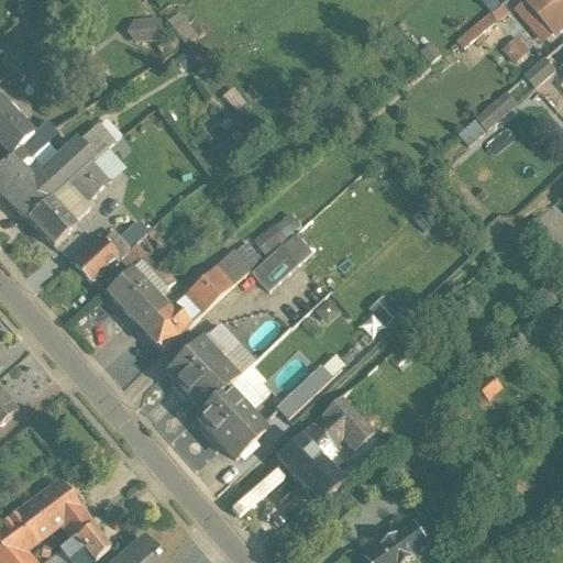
[(172,0),(167,3),(168,4),(158,12),(164,21),(190,0),(189,0),(172,0)]
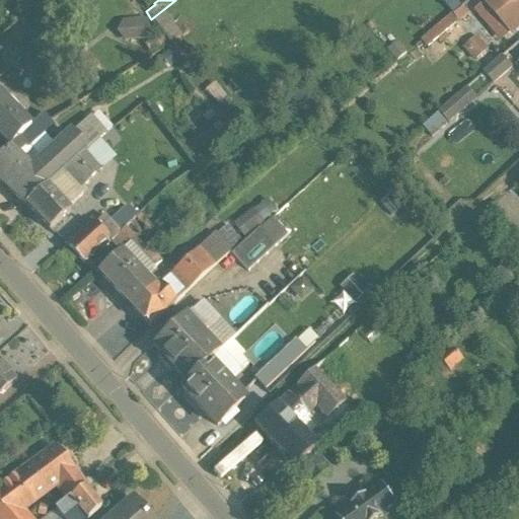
[(518,0),(485,0),(511,29),(518,22),(518,0)]
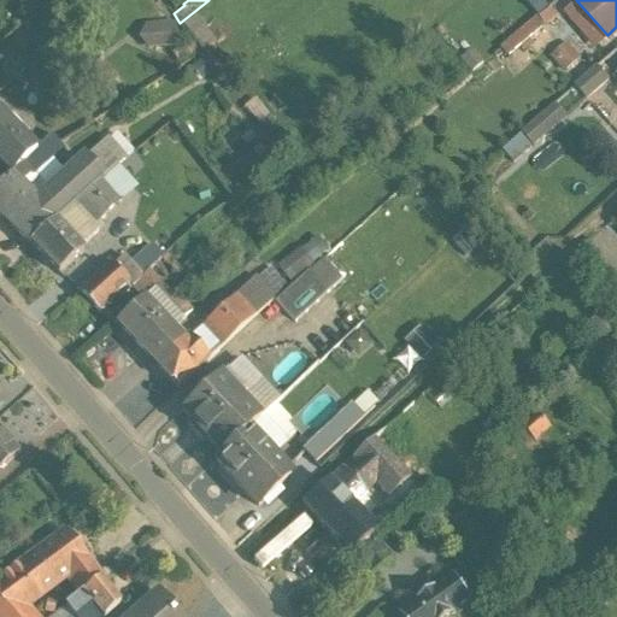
[(198,24),(193,17),(187,22),(192,29),(191,30),(199,42),(209,35),(200,22),(198,24)]
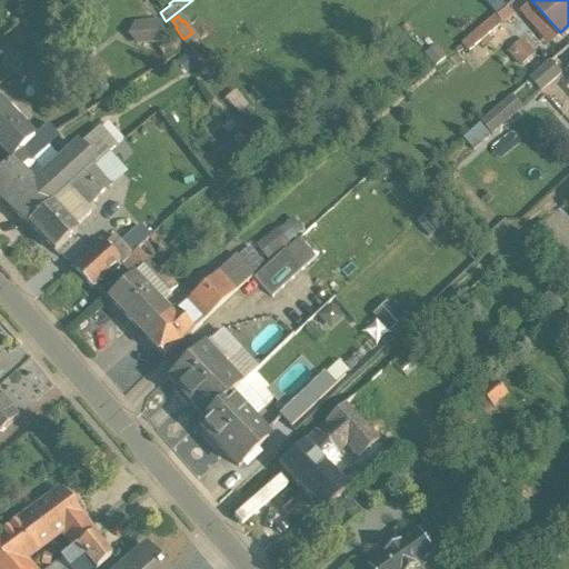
[(160,21),(138,23),(140,40),(161,38),(160,21)]
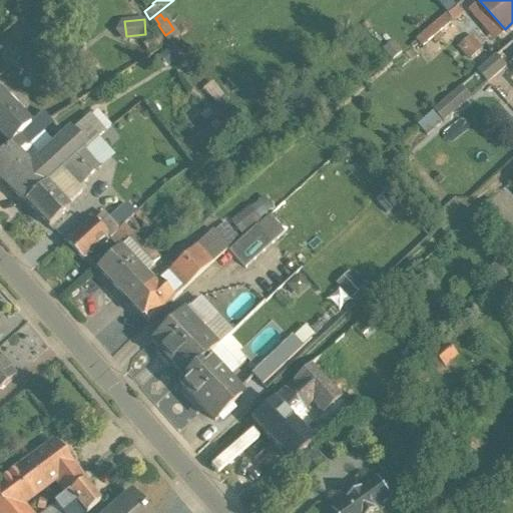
[(471,38),(462,46),(469,55),(479,47),(471,38)]
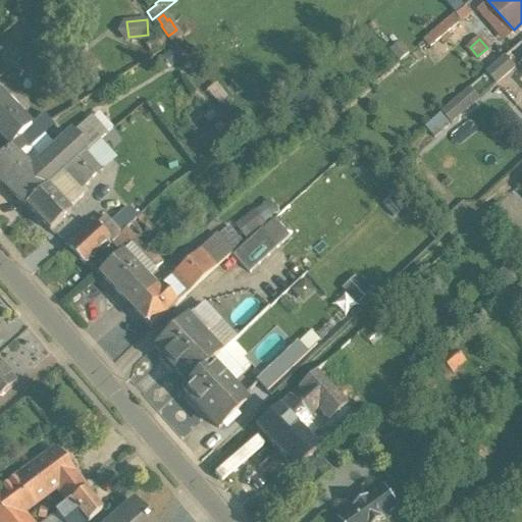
[(82,55),(70,63),(81,75),(91,67),(82,55)]
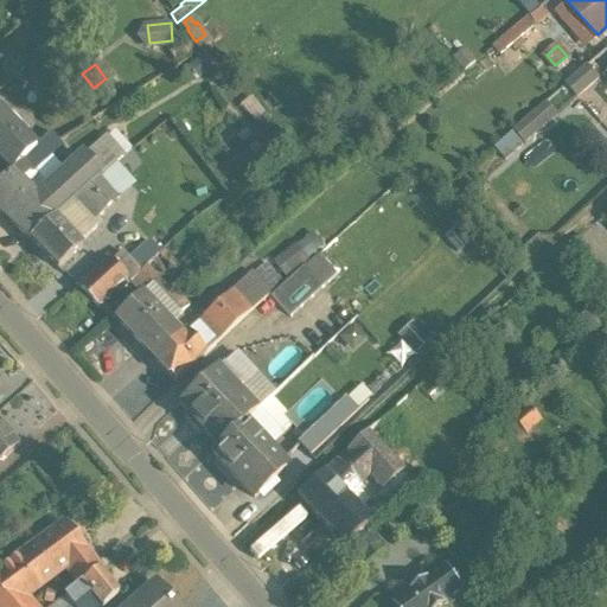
[(586,64),(564,83),(576,96),(598,77),(586,64)]
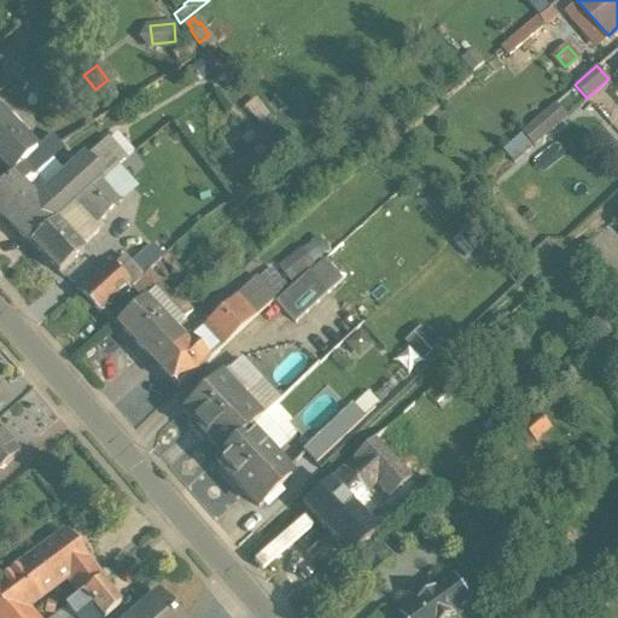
[(246,101),(263,124),(273,117),(255,94),(246,101)]
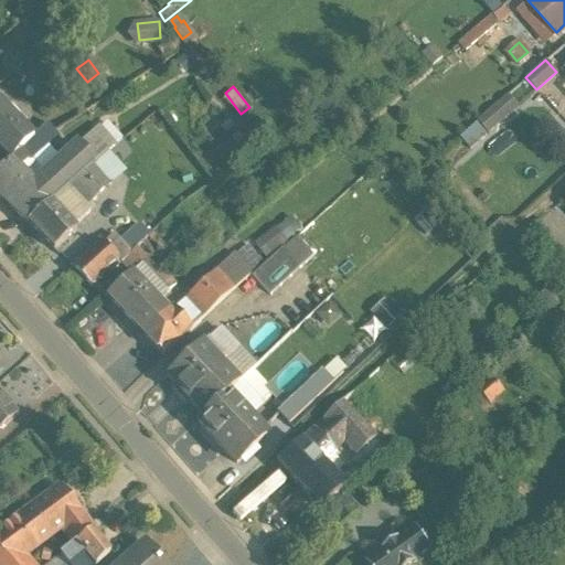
[(507,94),(477,120),(488,131),(518,106),(507,94)]
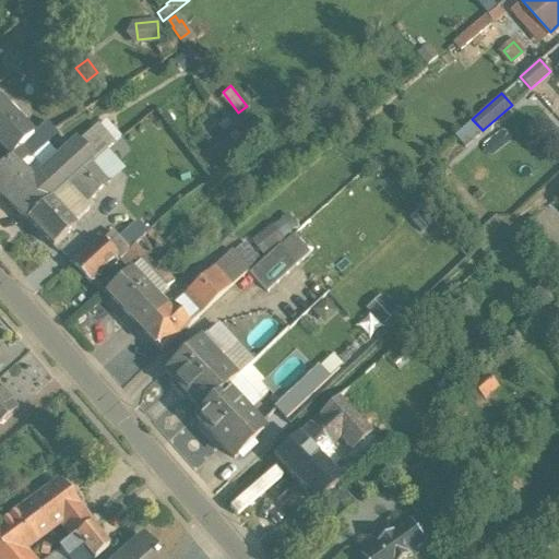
[(33,133),(1,100),(0,102),(0,152),(7,159),(21,146),(33,133)]
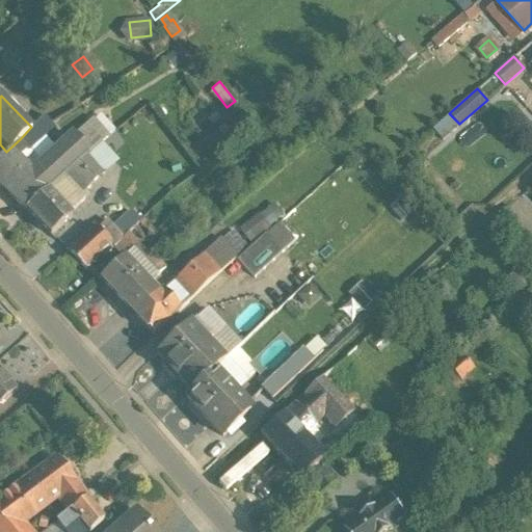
[(134,120),(154,120),(154,106),(134,107),(134,120)]
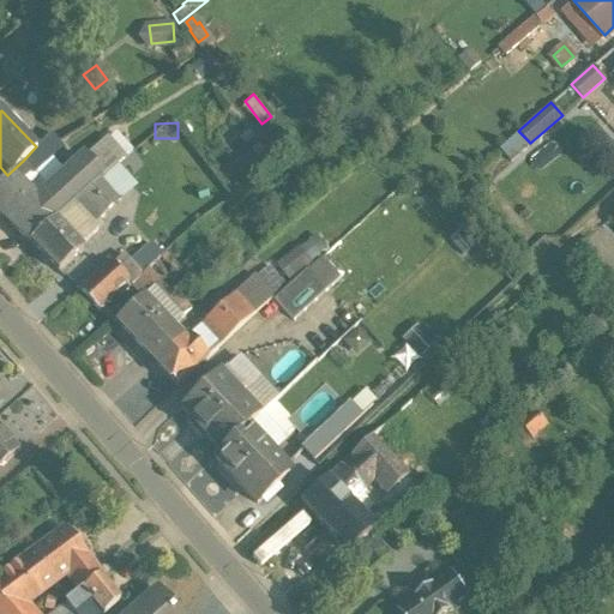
[(36,146),(23,161),(34,173),(46,161),(64,144),(52,132),(36,146)]
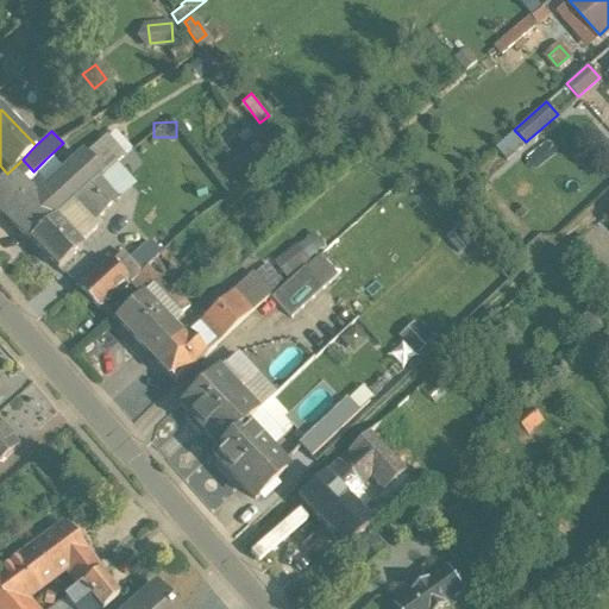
[(107,133),(85,154),(102,174),(115,161),(125,152),(107,133)]
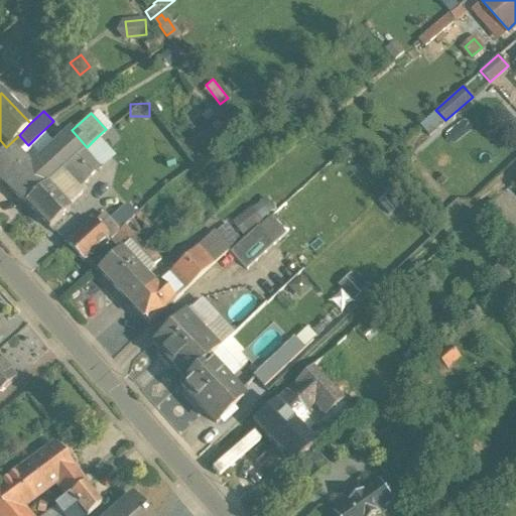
[(20,177),(10,186),(25,204),(46,183),(75,158),(87,147),(72,130),(51,149),(38,135),(28,145),(19,135),(6,147),(0,152),(0,155),(11,167),(20,177)]
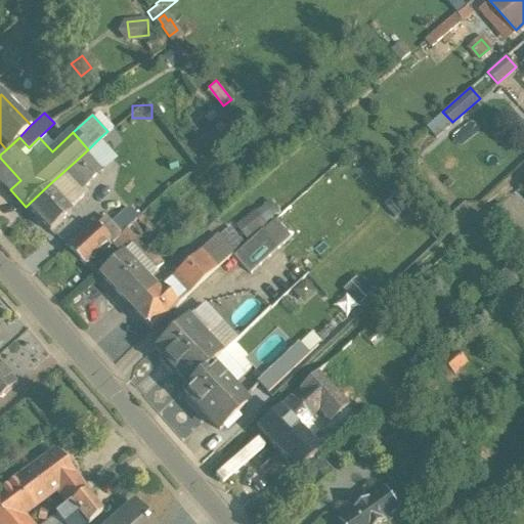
[(88,149),(76,161),(91,178),(116,156),(99,138),(88,149)]
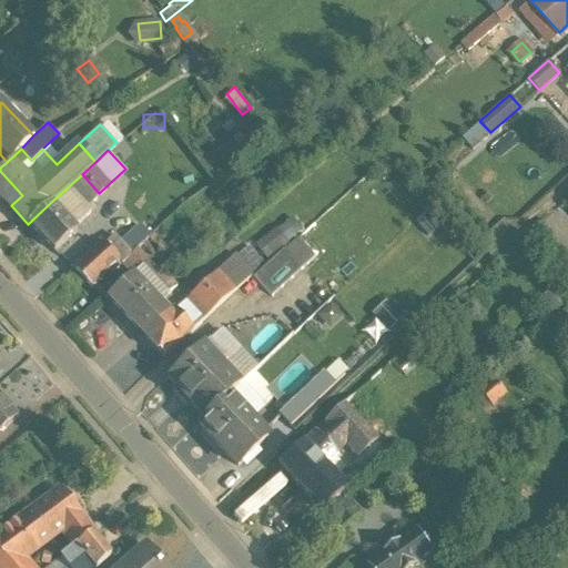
[(0,171),(0,194),(1,195),(12,184),(0,171)]
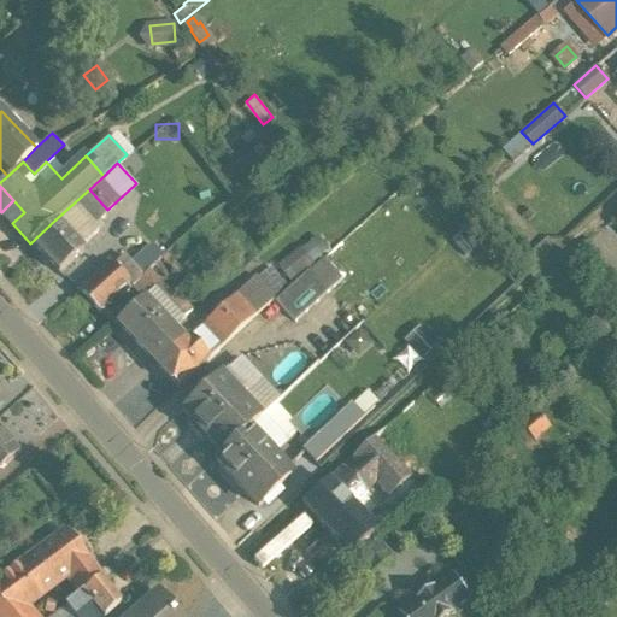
[(89,189),(56,219),(81,246),(103,224),(98,218),(107,210),(89,189)]
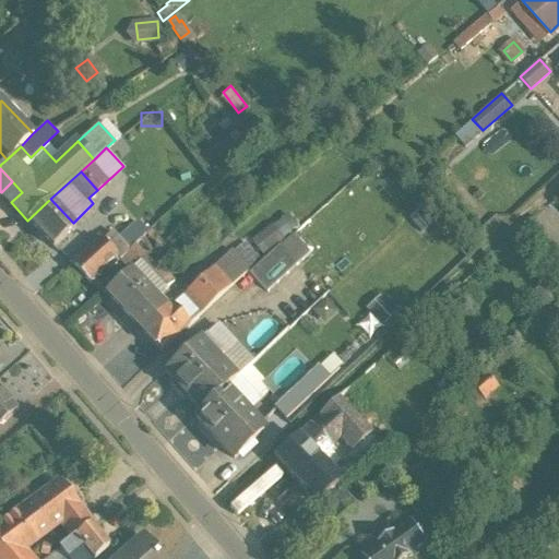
[(12,181),(1,192),(11,202),(22,192),(12,181)]
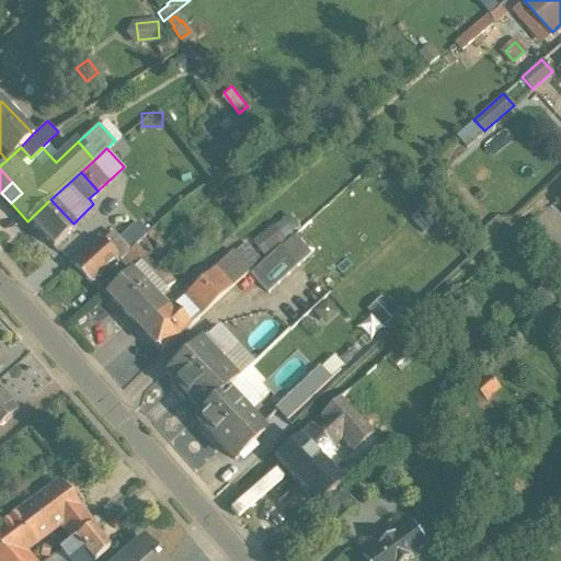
[(50,199),(27,221),(54,247),(76,227),(73,224),(50,199)]
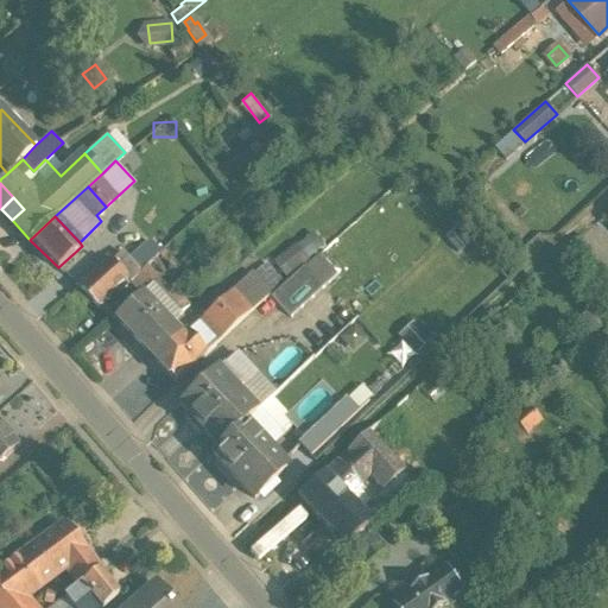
[(314,233),(299,236),(304,254),(317,252),(314,233)]
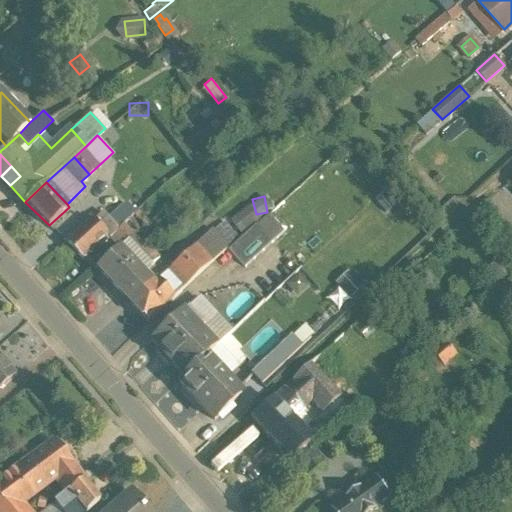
[(239,232),(260,218),(249,202),(229,216),(239,232)]
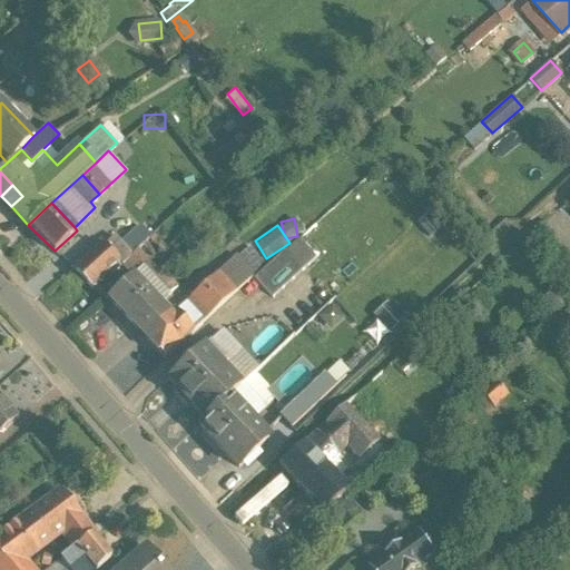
[(144,227),(131,238),(139,247),(151,235),(144,227)]
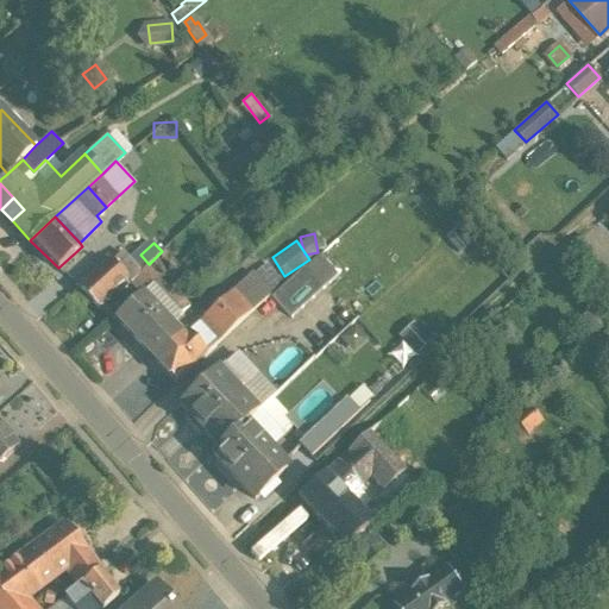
[(113,261),(81,287),(98,303),(130,276),(113,261)]
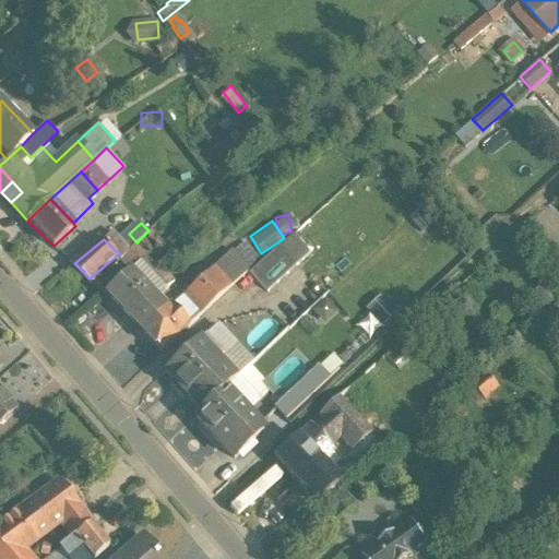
[(300,241),(289,252),(298,262),(310,251),(300,241)]
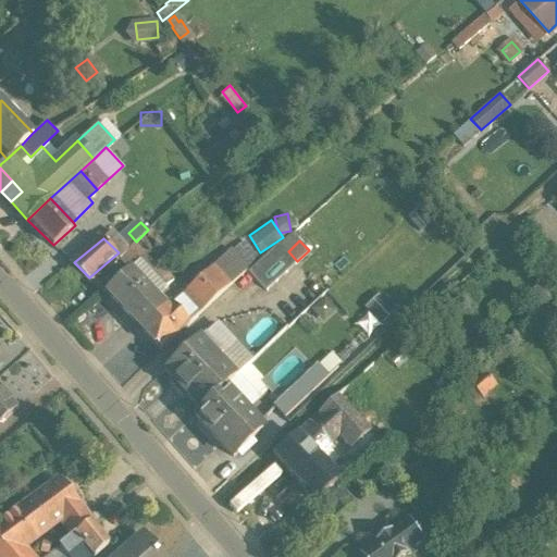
[(160,242),(144,256),(157,268),(161,263),(172,255),(160,242)]
